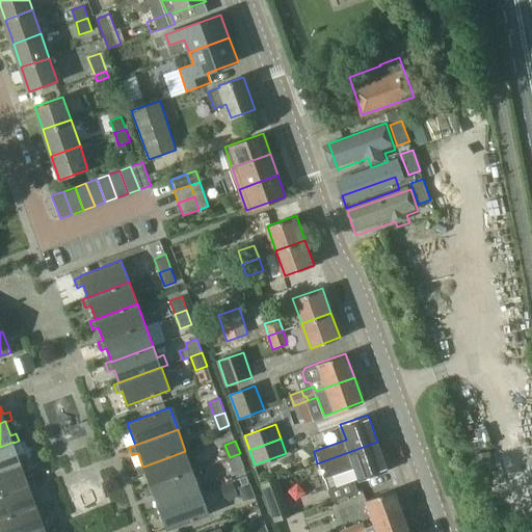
[(19,456),(14,443),(14,442),(0,447),(0,471),(21,463),(27,461),(24,454),(19,456)]
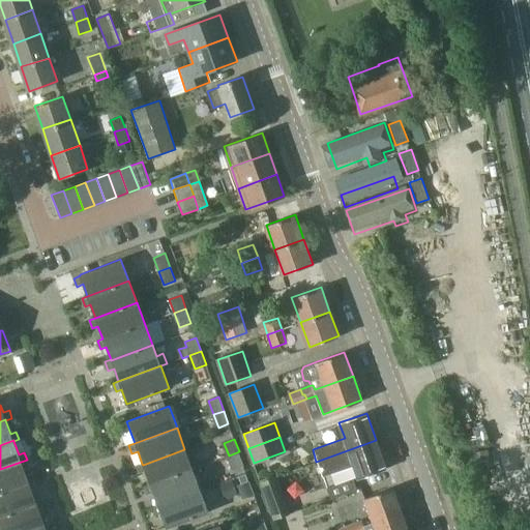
[(376,440),(316,462),(321,476),(354,465),(358,477),(386,468),(376,440)]
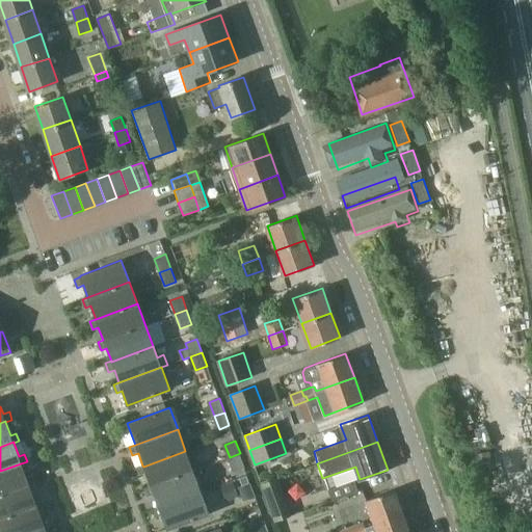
[(151,486),(192,471),(185,451),(143,467),(142,466),(137,468),(139,476),(147,474),(151,485),(151,486)]
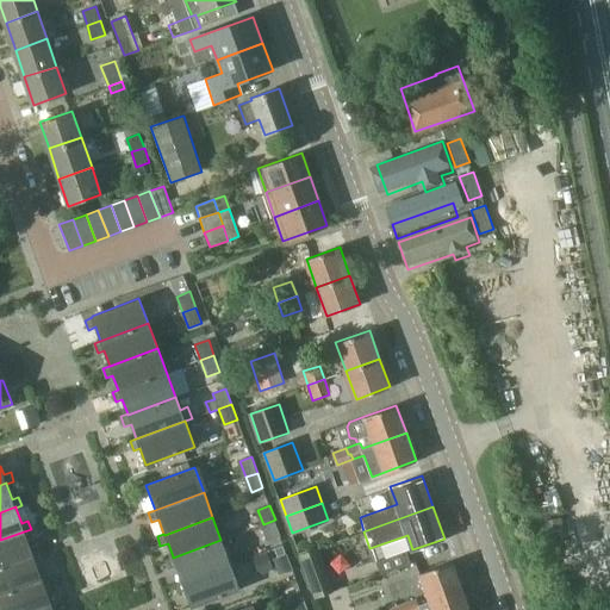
[(275,520),(263,524),(269,541),(281,536),(275,520)]
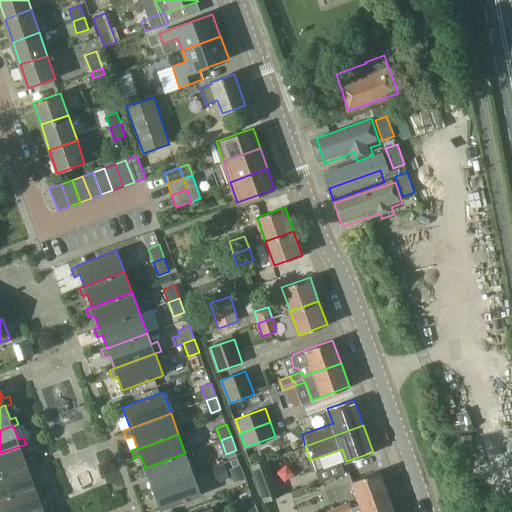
[(0,453),(0,476),(28,466),(33,464),(31,457),(25,459),(20,446),(0,453)]
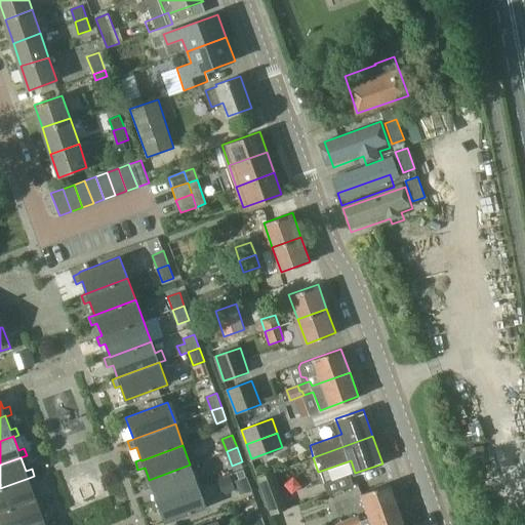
[(156,500),(198,485),(190,465),(149,480),(149,479),(143,482),(145,489),(151,487),(156,500)]
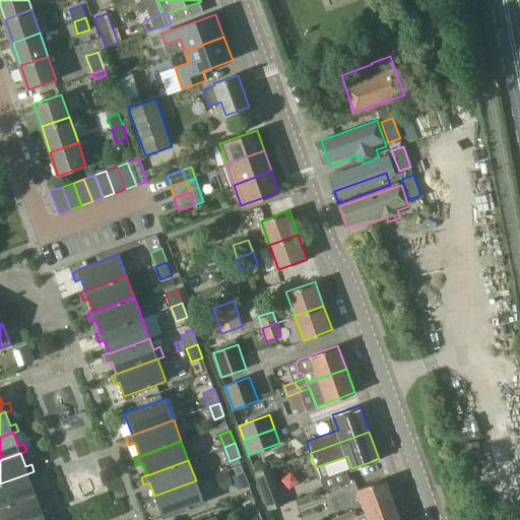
[(266,510),(281,505),(267,467),(253,472),(266,510)]
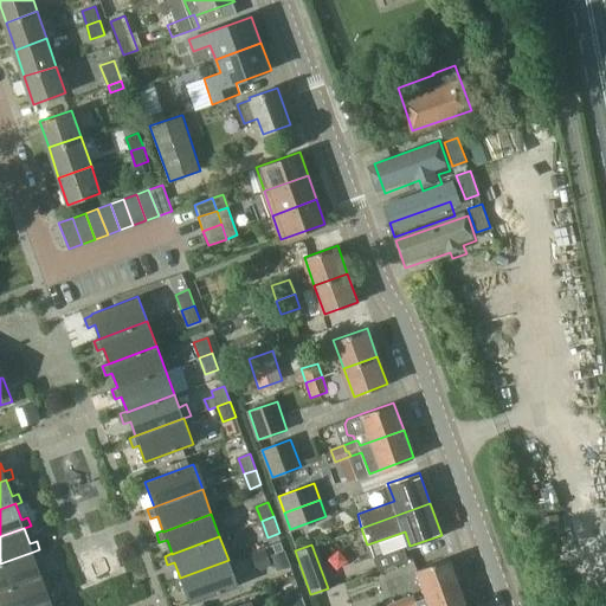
[(401,548),(372,559),(376,572),(406,561),(401,548)]
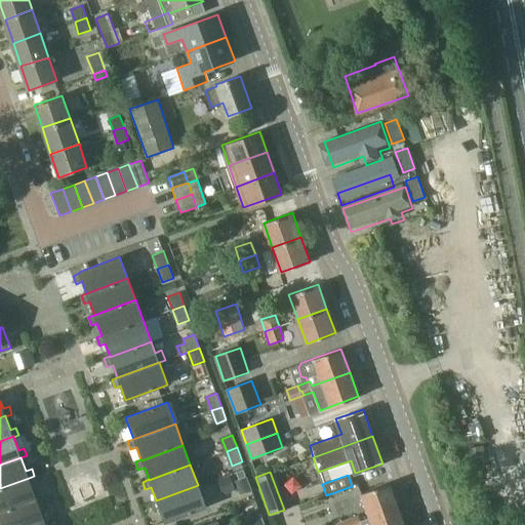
[(242,494),(252,490),(247,476),(237,480),(242,494)]
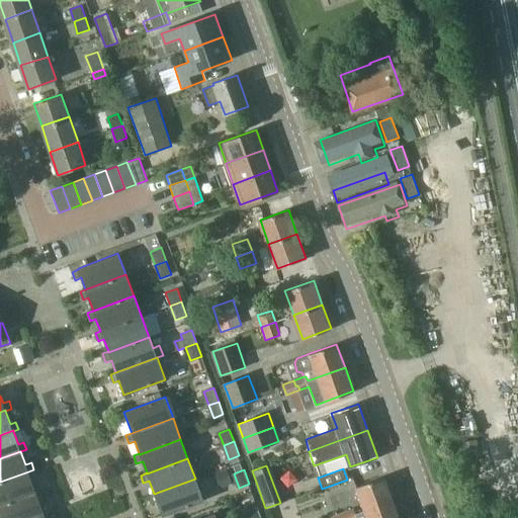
[(33,485),(28,471),(0,482),(0,504),(35,492),(41,490),(38,483),(33,485)]
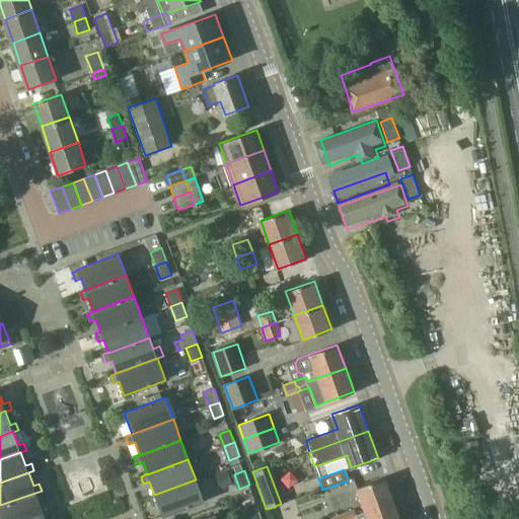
[(366,511),(393,501),(384,477),(357,488),(366,511)]
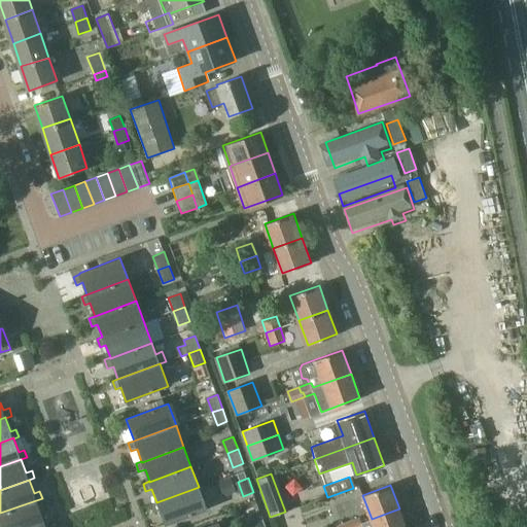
[(156,502),(150,504),(153,512),(160,510),(165,524),(206,508),(199,487),(156,502)]
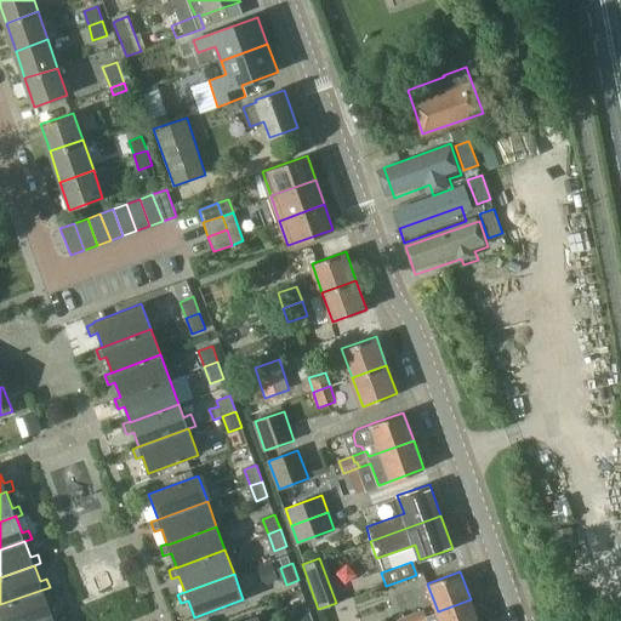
[(49,607),(43,590),(0,604),(0,620),(32,620),(51,614),(58,611),(56,604),(49,607)]
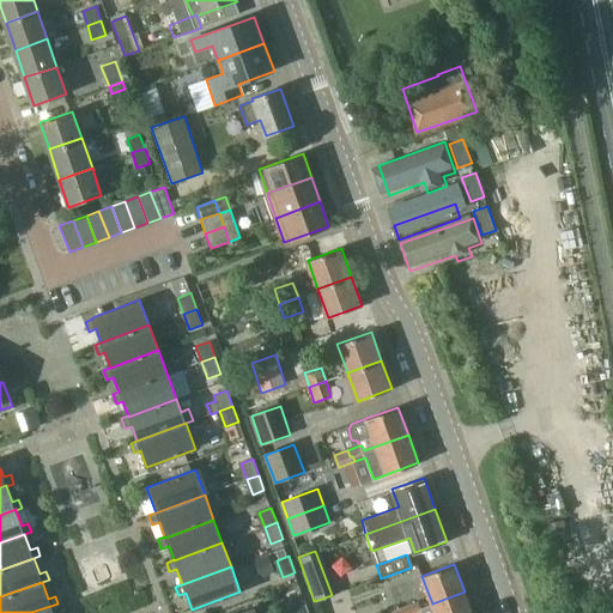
[(472,612),(465,592),(432,604),(422,608),(419,601),(405,606),(407,612),(472,612)]
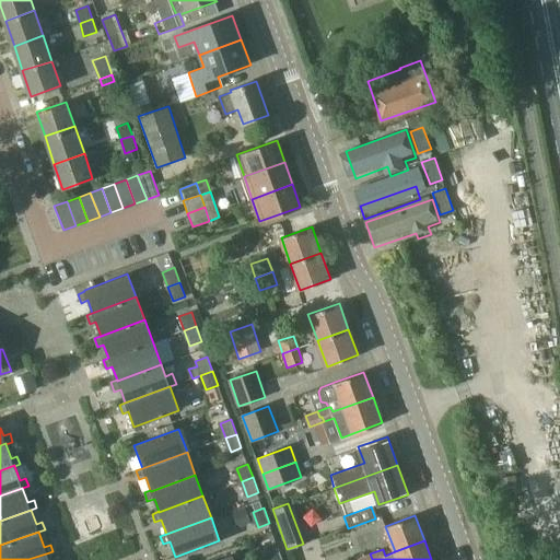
[(269,559),(282,559),(278,548),(267,552),(269,559)]
